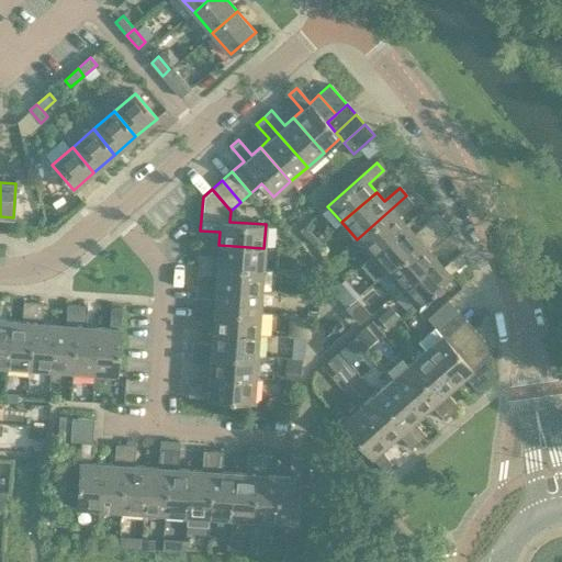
[(397,216),(413,203),(406,195),(357,239),(370,255),(404,224),(397,216)]
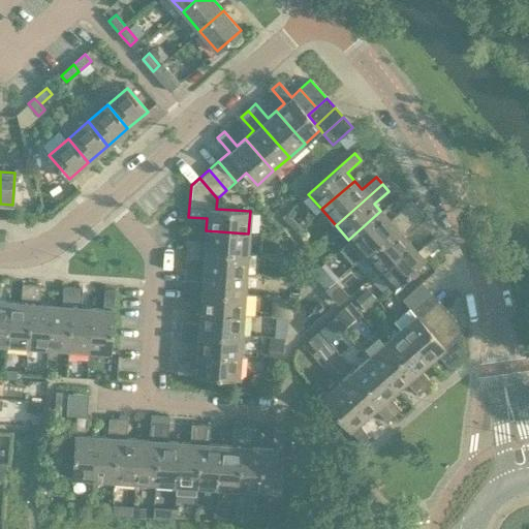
[(363,256),(409,215),(416,209),(409,201),(389,220),(380,211),(348,240),(363,256)]
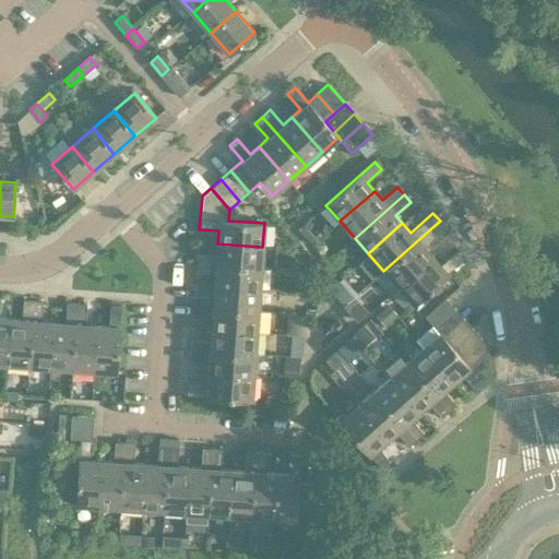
[(431,247),(449,230),(440,221),(432,227),(383,271),(397,287),(431,257),(424,248),(429,245),(431,247)]
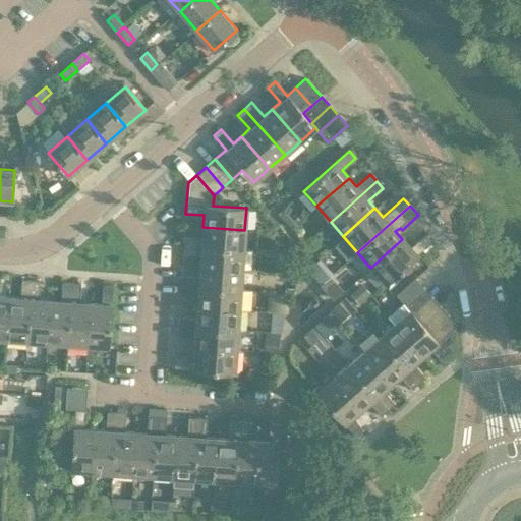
[(243,249),(244,230),(203,227),(201,236),(184,235),(183,245),(243,249)]
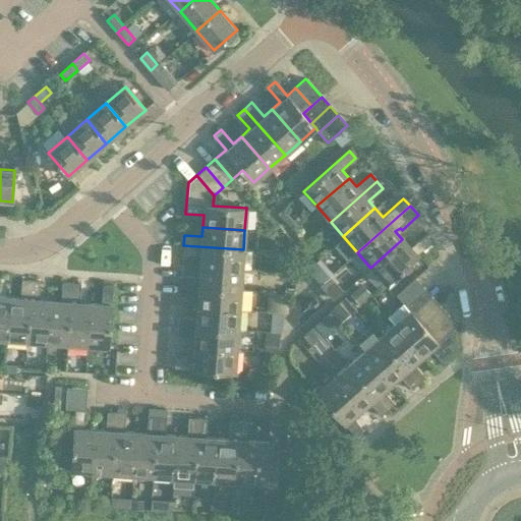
[(385,284),(430,243),(423,235),(410,247),(402,239),(370,268),(385,284)]
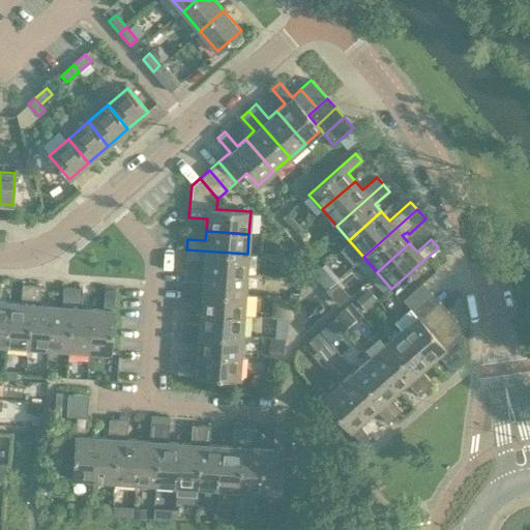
[(245,275),(247,254),(186,249),(185,259),(204,261),(203,272),(245,275)]
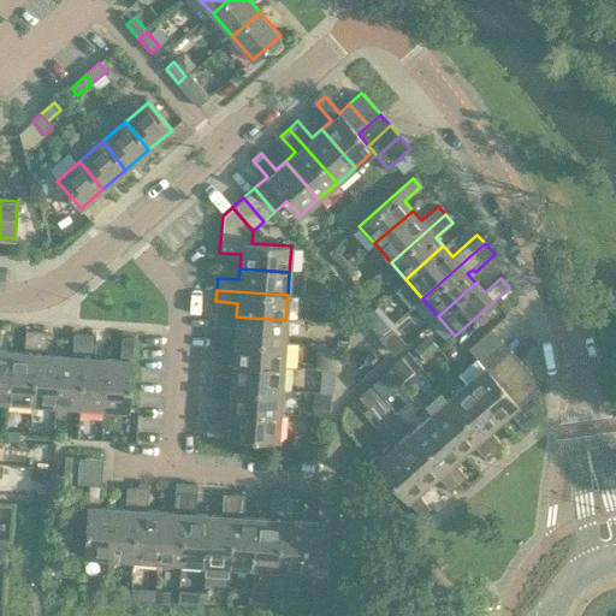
[(284,344),(285,320),(236,317),(235,329),(214,327),(213,338),(284,344)]
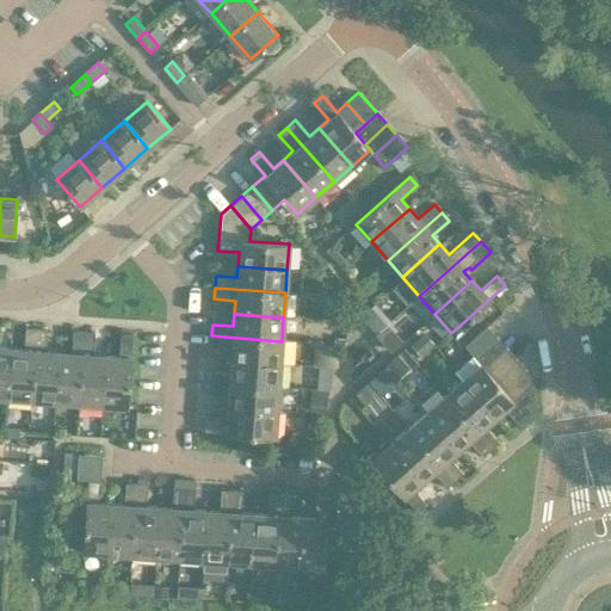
[(475,358),(497,338),(487,327),(464,346),(471,355),(475,358)]
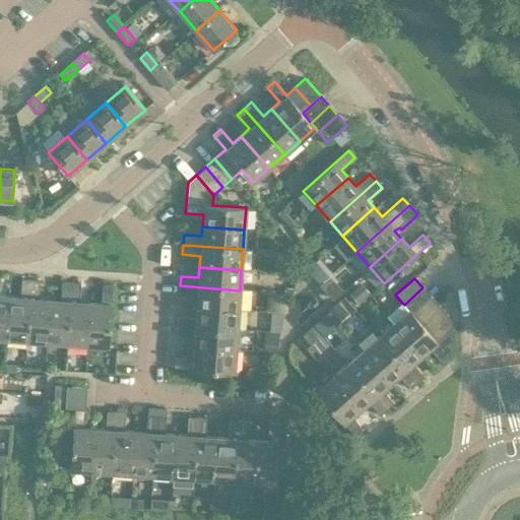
[(25,340),(30,280),(21,279),(19,298),(8,297),(5,338),(25,340)]
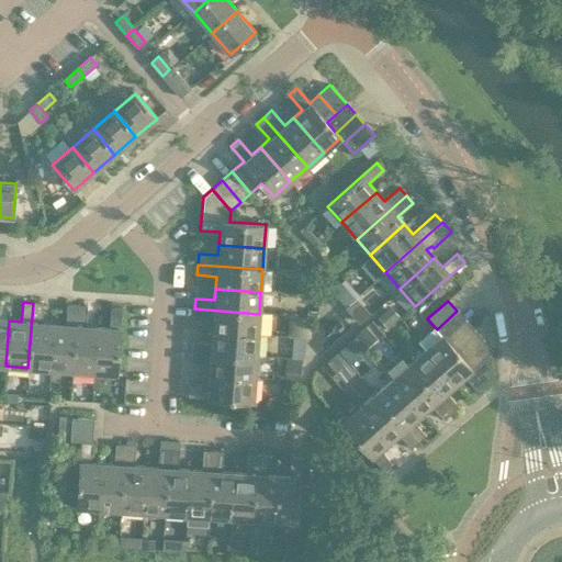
[(41,323),(42,303),(33,303),(27,368),(49,369),(53,324),(41,323)]
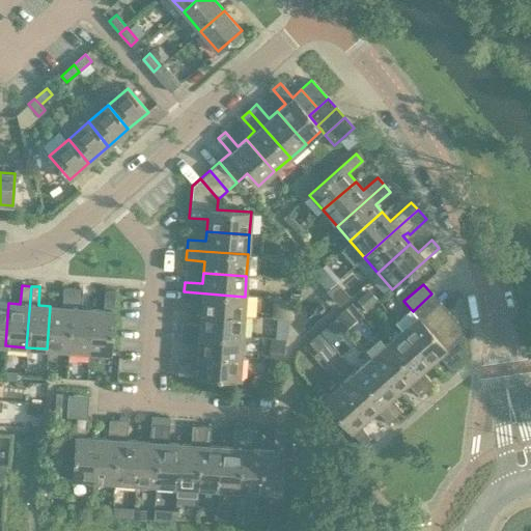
[(348,297),(341,287),(331,297),(339,305),(348,297)]
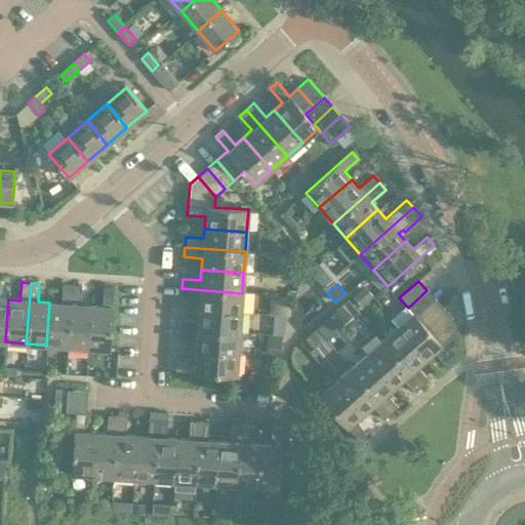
[(67,347),(72,286),(63,285),(61,304),(49,303),(46,345),(67,347)]
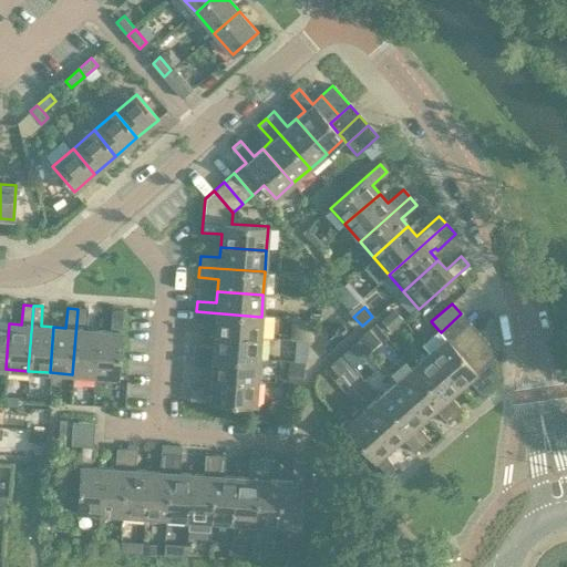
[(86,329),(88,309),(78,309),(72,374),(94,375),(98,330),(86,329)]
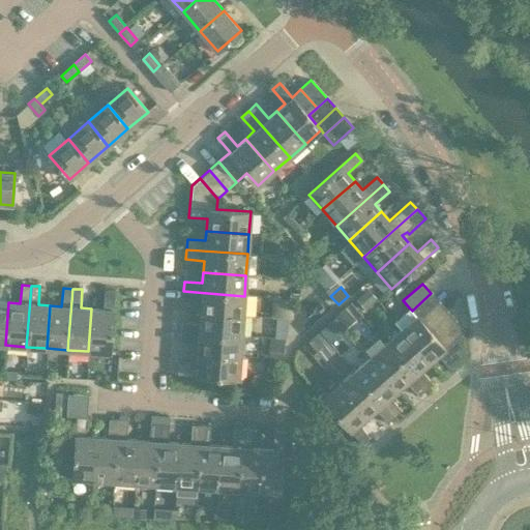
[(356,299),(365,310),(376,300),(366,289),(356,299)]
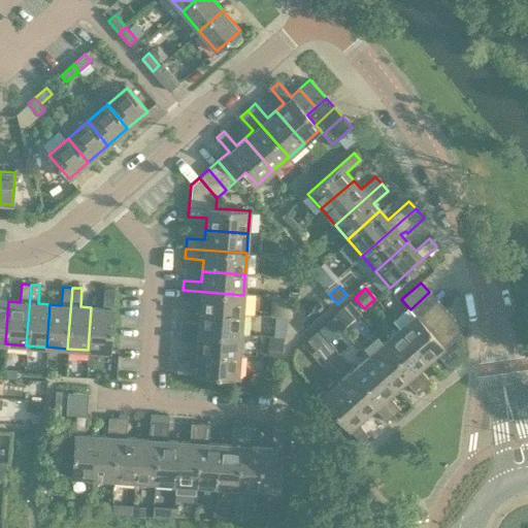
[(109,352),(114,290),(104,290),(103,308),(91,307),(88,350),(109,352)]
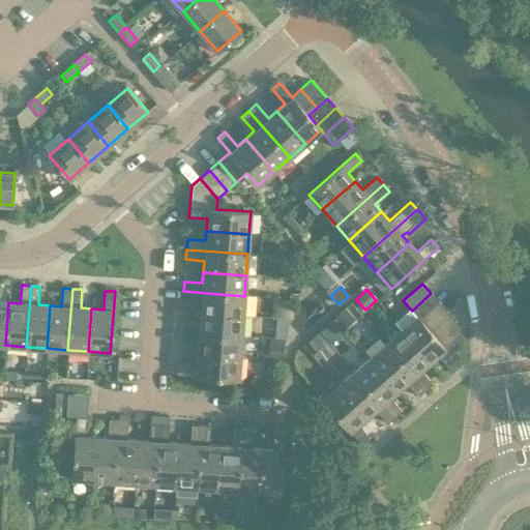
[(242,316),(244,296),(183,291),(182,301),(201,302),(200,313),(242,316)]
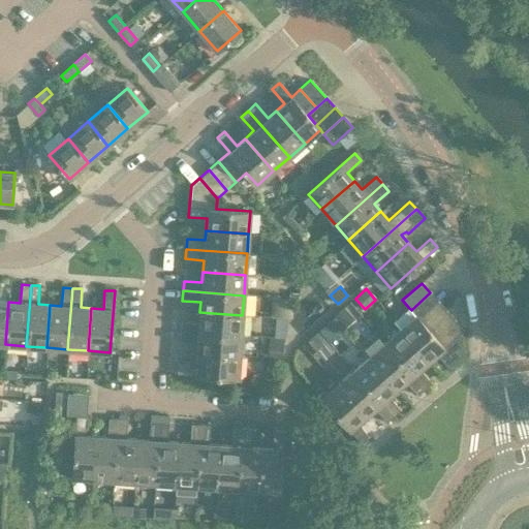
[(418,320),(438,303),(430,292),(411,310),(415,315),(418,320)]
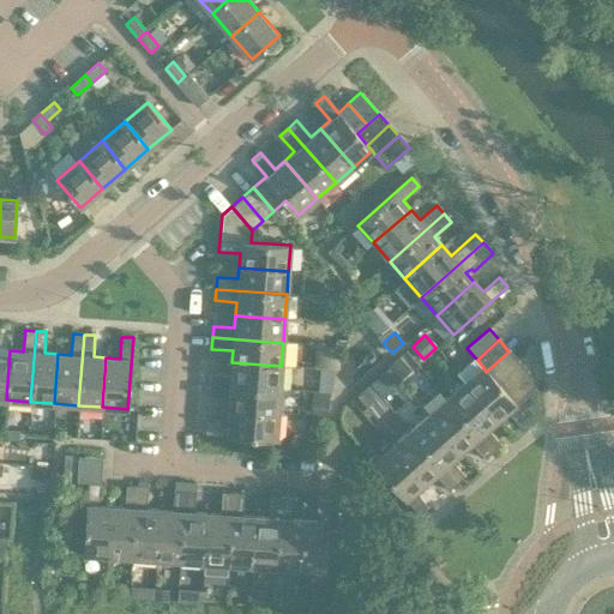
[(331,369),(337,369),(338,347),(315,344),(313,367),(320,368),(331,369)]
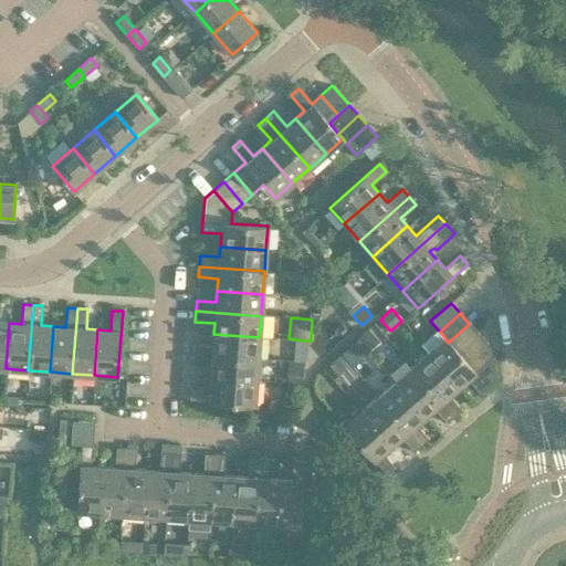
[(457,353),(478,334),(469,324),(448,343),(457,353)]
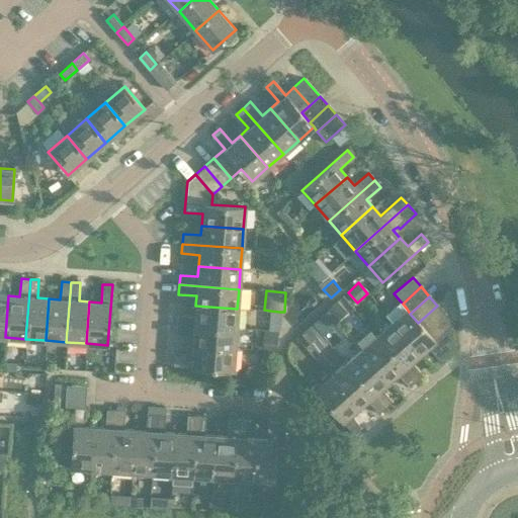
[(337,300),(335,303),(328,309),(337,320),(346,312),(337,300)]
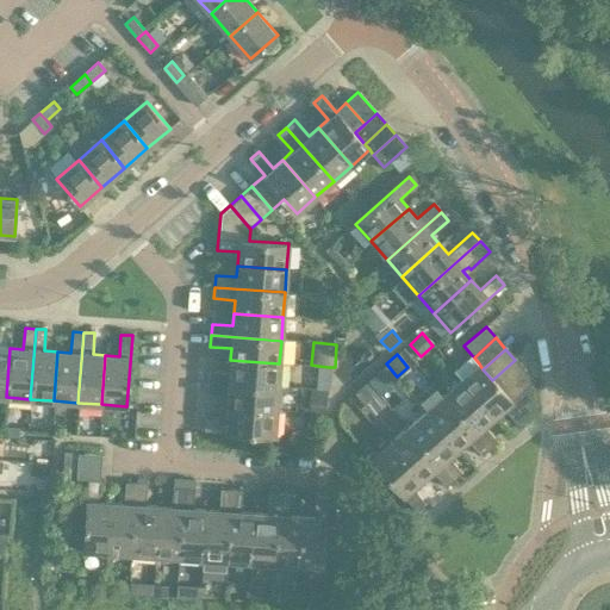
[(492,380),(483,369),(479,363),(474,358),(471,354),(452,369),(460,380),(492,417),(503,408),(517,424),(528,415),(536,408),(530,384),(511,400),(502,391),(492,380)]
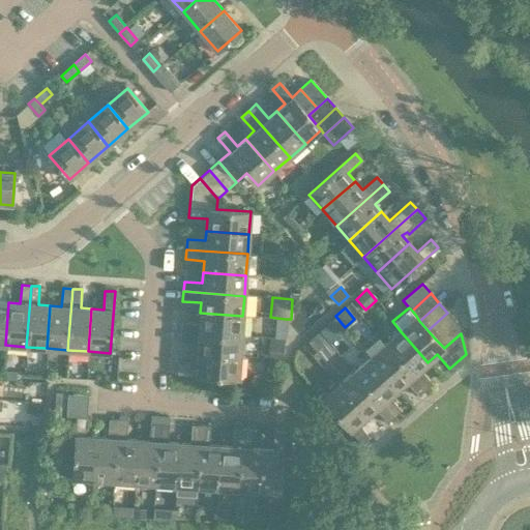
[(241,336),(242,316),(200,313),(199,324),(181,323),(180,332),(241,336)]
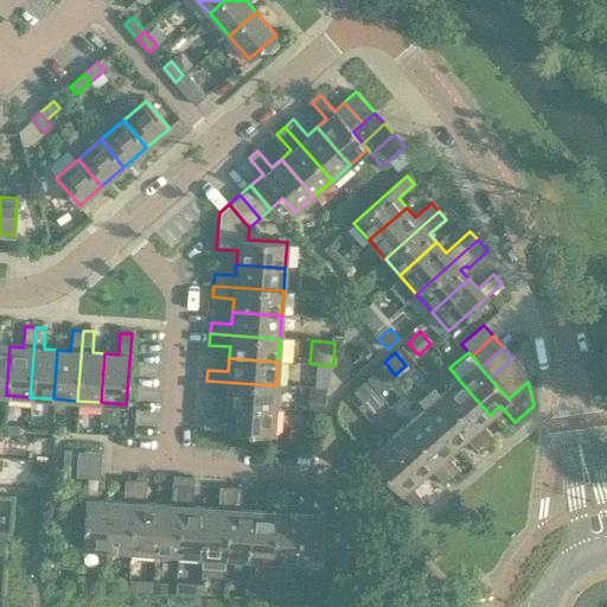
[(499,389),(522,369),(512,358),(490,378),(499,389)]
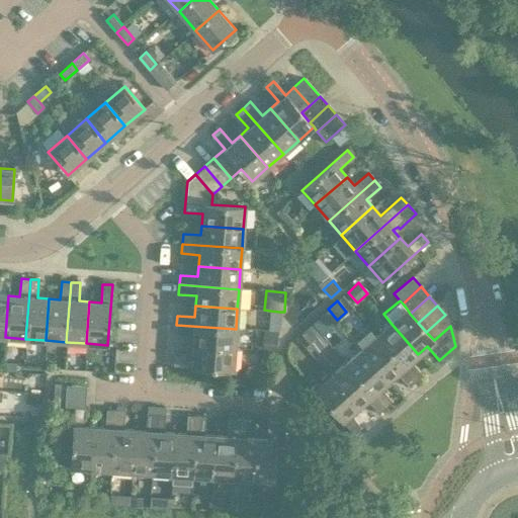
[(327,310),(312,324),(321,334),(336,321),(327,310)]
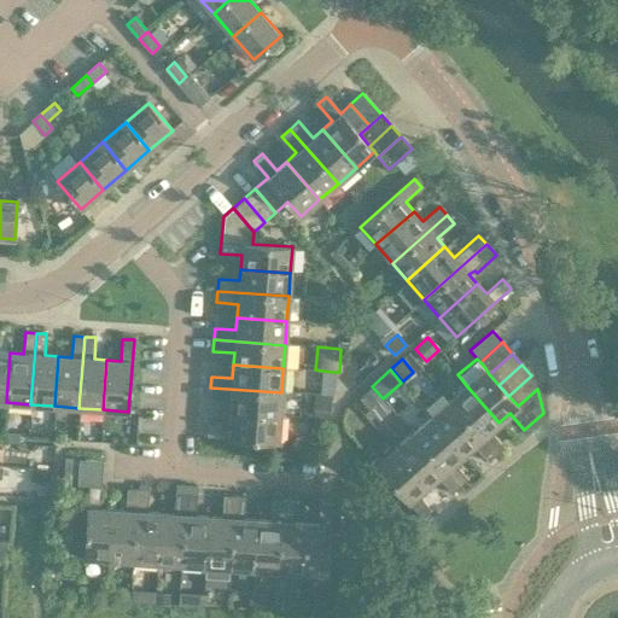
[(333,372),(322,371),(320,395),(332,396),(333,372)]
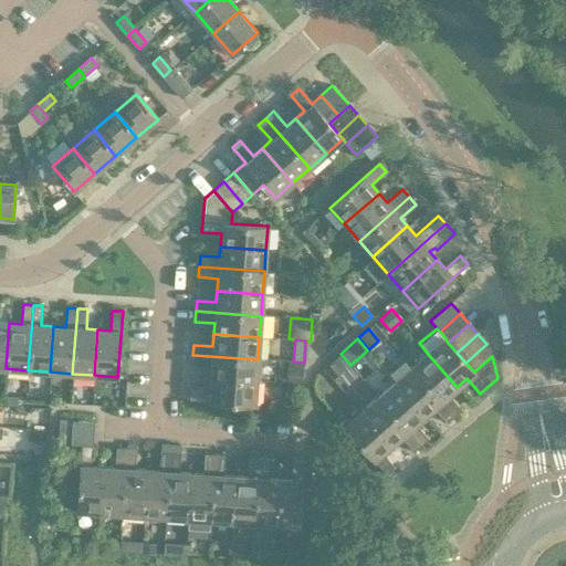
[(492,356),(495,354),(486,344),(465,363),(474,371),(492,356)]
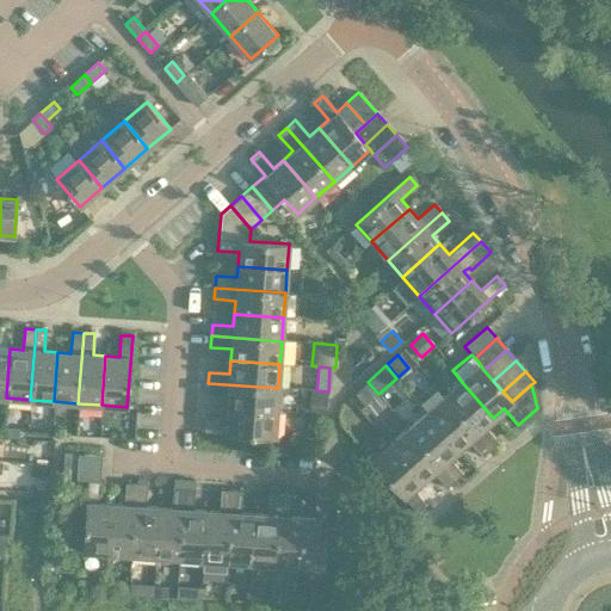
[(483,426),(493,418),(461,381),(443,396),(489,450),(498,442),(483,426)]
